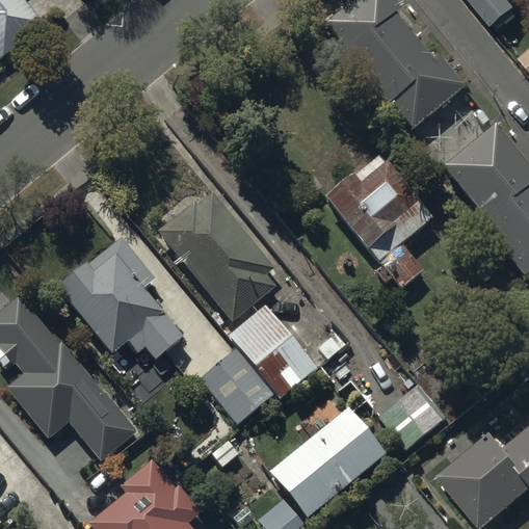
[(0,0),(0,53),(4,58),(47,20),(29,0),(0,0)]
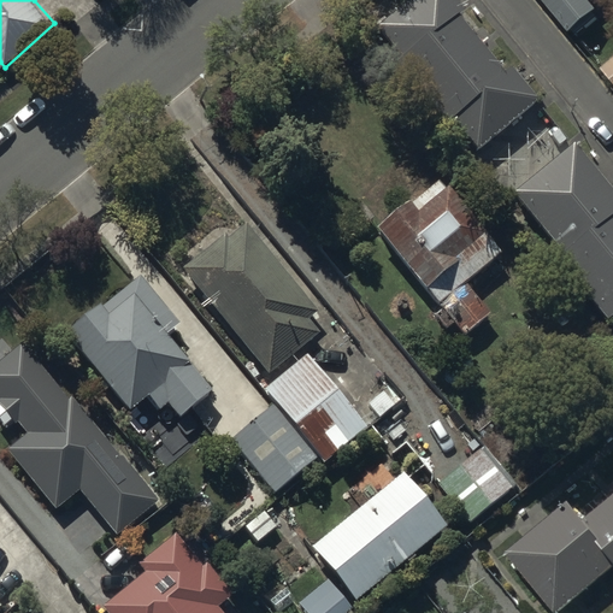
[(404,0),(377,23),(413,66),(406,72),(447,122),(454,117),(479,147),(538,98),(511,64),(502,70),(455,13),(464,6),(459,0),(404,0)]
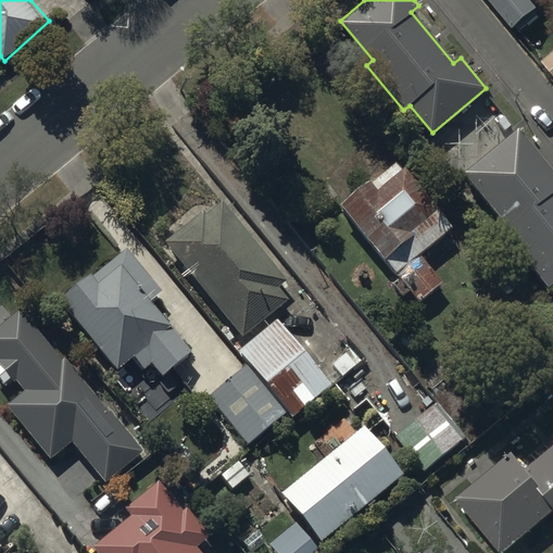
[(494,0),(516,26),(519,23),(523,26),(544,10),(536,0),(494,0)]
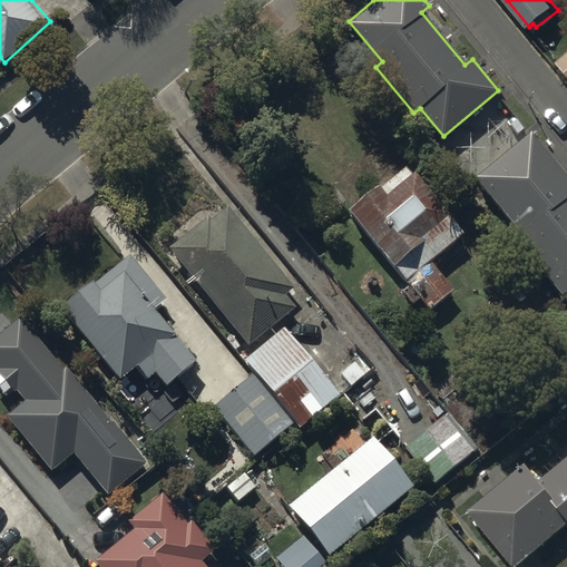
[(475,175),(477,177),(516,225),(509,231),(560,294),(566,291),(566,173),(531,129),(475,175)]
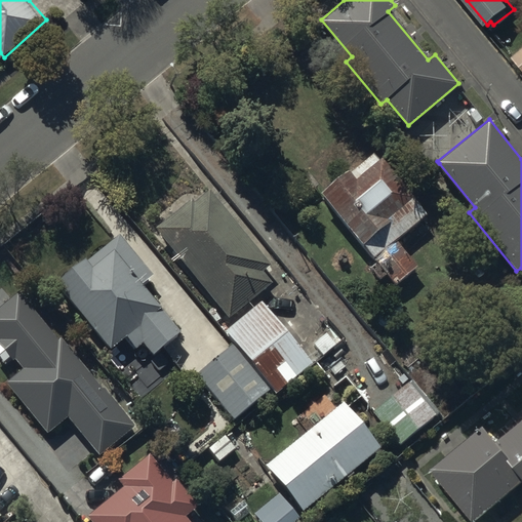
[(346,169),(320,192),(397,283),(418,265),(396,238),(426,213),(374,153),(350,173),(346,169)]
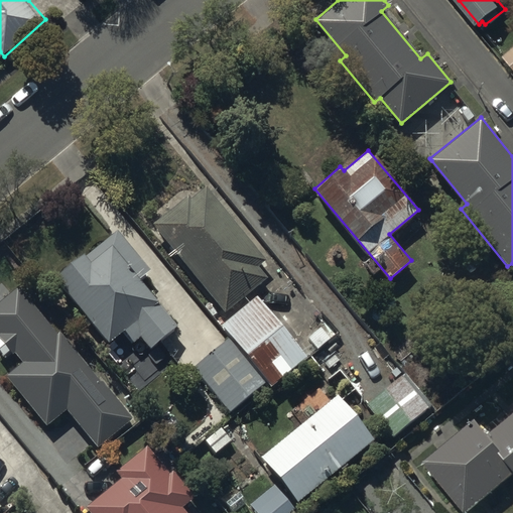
[(267,256),(207,187),(193,199),(188,195),(152,225),(226,310),(267,275),(258,264),(267,256)]
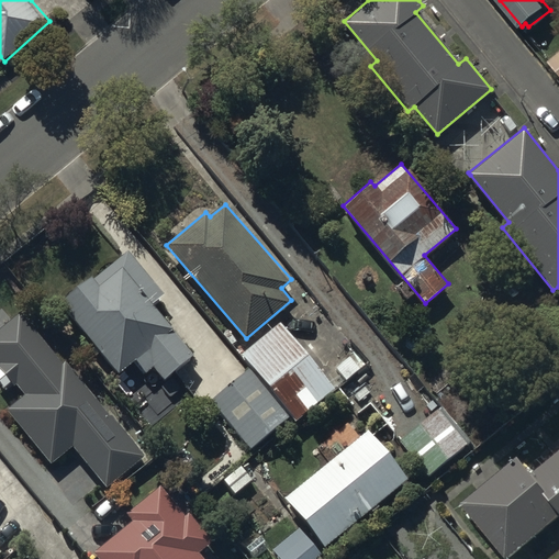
[(163,292),(127,249),(92,279),(90,276),(59,300),(118,371),(135,357),(148,373),(155,368),(165,380),(193,357),(149,302),(163,292)]
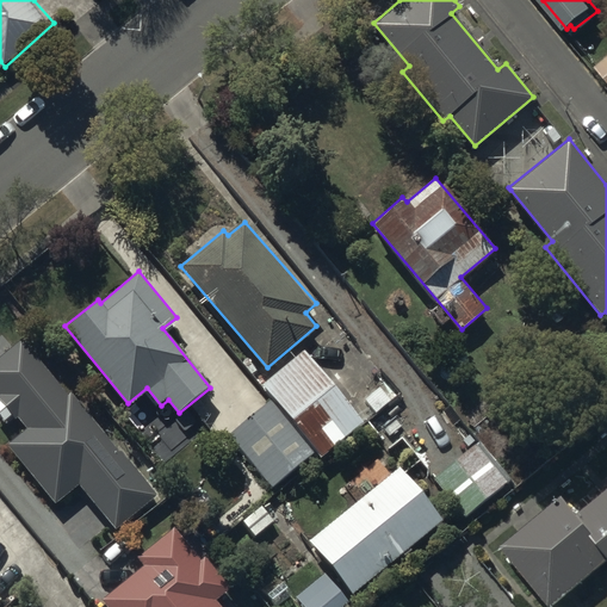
[(70,394),(25,339),(0,359),(0,388),(4,392),(0,395),(0,397),(16,416),(18,414),(29,426),(10,441),(59,501),(80,483),(116,527),(159,491),(74,390),(70,394)]
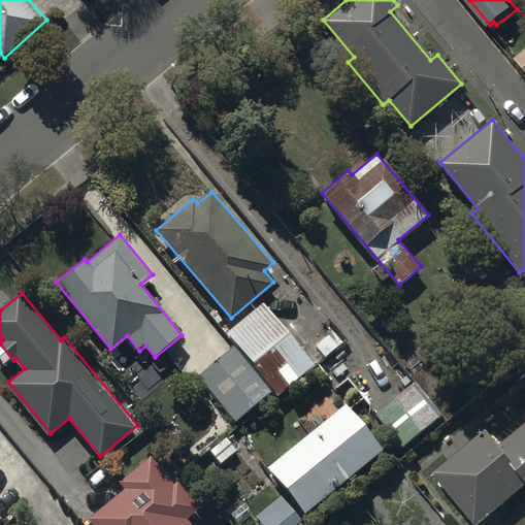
[(236,343),(274,388),(281,395),(316,362),(261,302),(226,332),(236,343)]
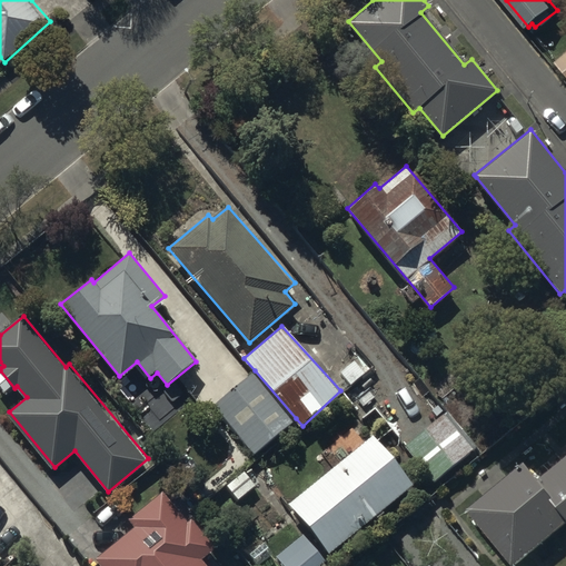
[(296,418),(255,370),(214,404),(254,454),(296,418)]
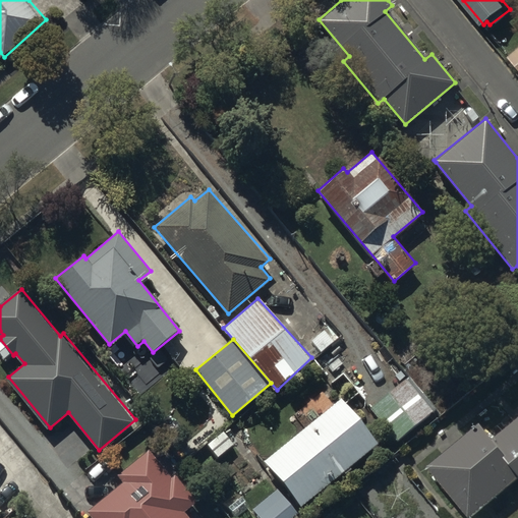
[(411,372),(371,405),(397,438),(438,406),(411,372)]
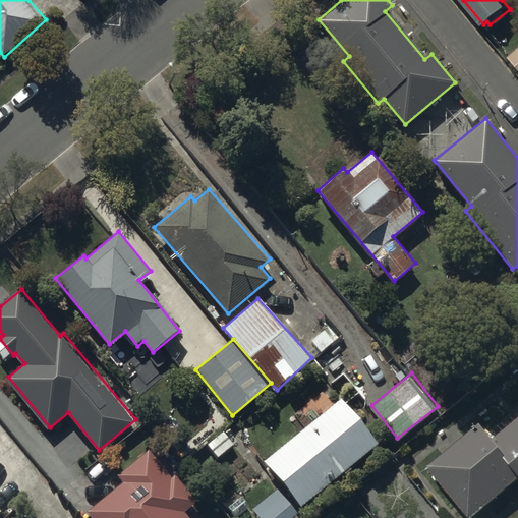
[(378,443),(340,398),(266,462),(283,482),(253,508),(262,517),(292,517),(302,510),(300,508),(378,443)]
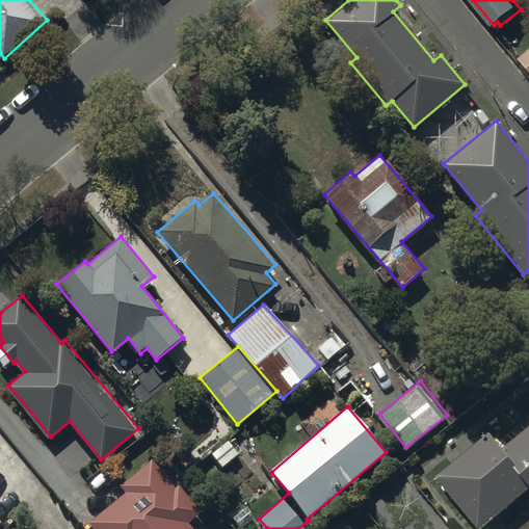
[(528,427),(507,446),(494,429),(440,475),(482,526),(528,487),(528,427)]
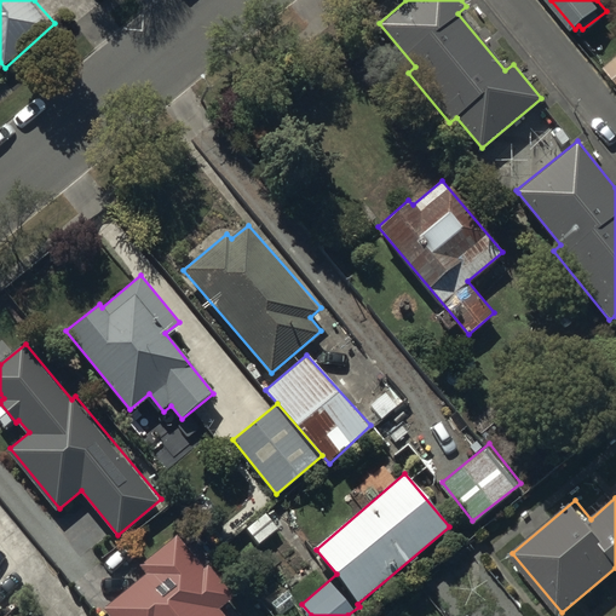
[(140,565),(147,573),(104,610),(109,615),(222,615),(217,610),(235,593),(209,564),(207,568),(177,533),(140,565)]
